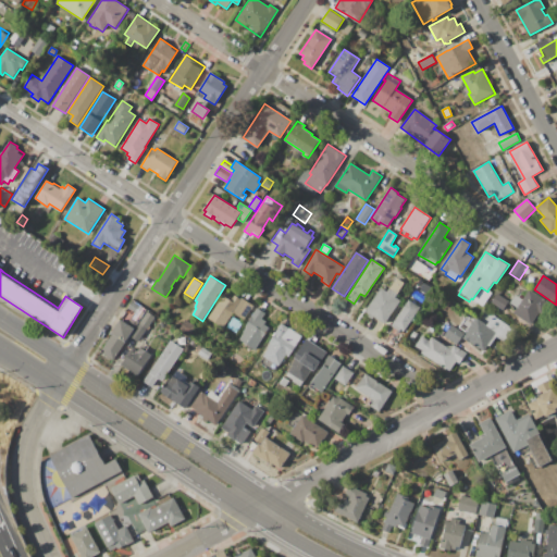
[(481,287),(472,299),(483,306),(492,293),(489,289),(487,292),(481,287)]
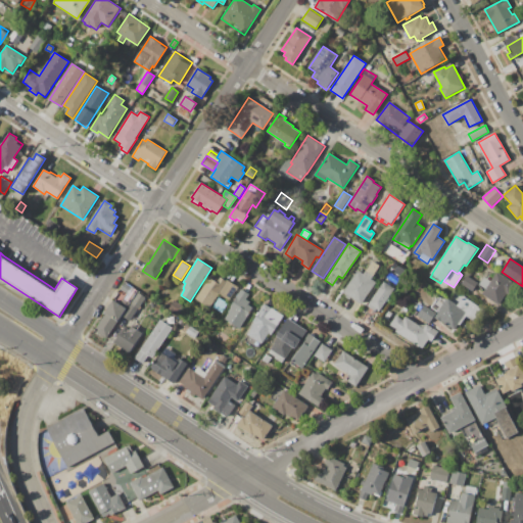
[(344,292),(359,271),(363,274),(366,271),(373,276),(371,279),(376,282),(375,284),(378,286),(365,306),(351,297),(349,299),(346,296),(347,294),(344,292)]
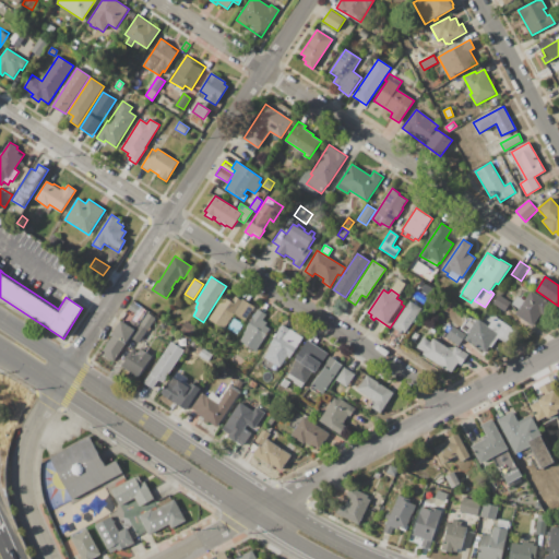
[(532,290),(552,304),(545,316),(542,314),(533,326),(516,314),(520,309),(512,305),(518,296),(525,301),(532,290)]
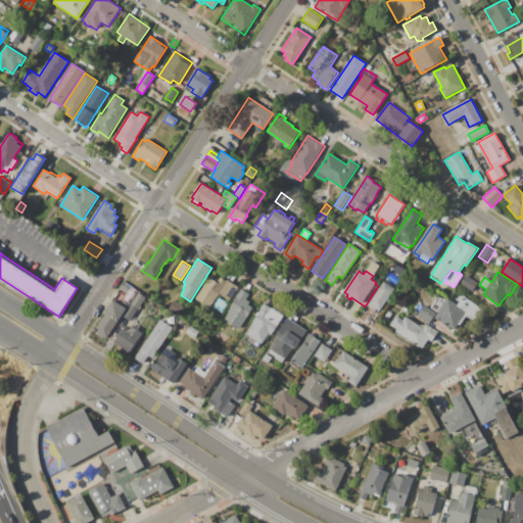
[(467,276),(478,283),(473,291),(462,284),(467,276)]
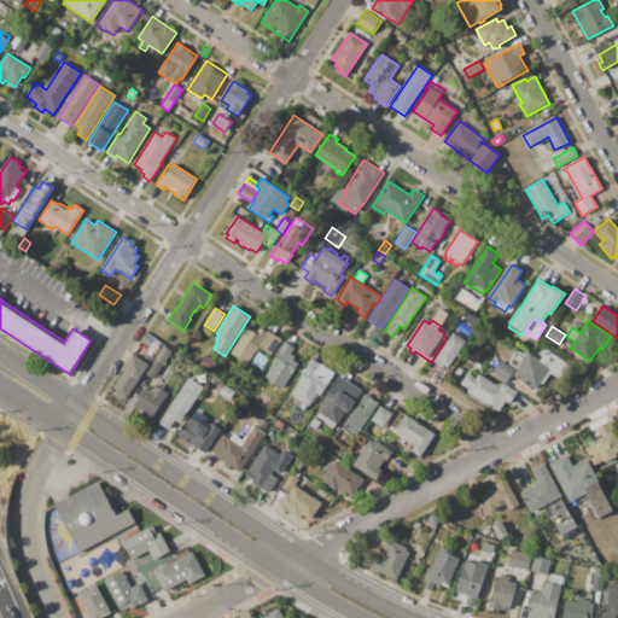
[(231,354),(248,327),(256,333),(260,327),(267,332),(268,331),(281,339),(270,355),(260,348),(248,365),(231,354)]
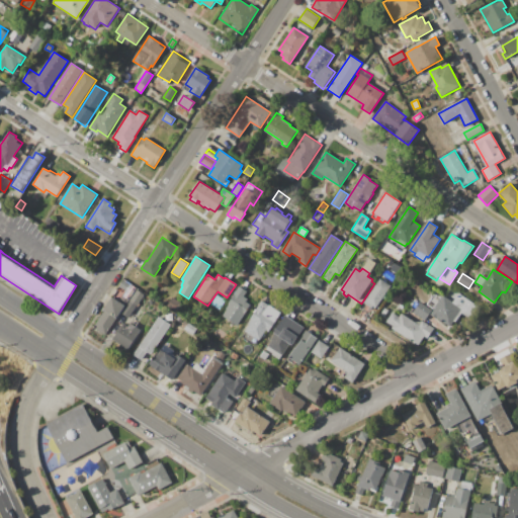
[(364,303),(379,278),(391,285),(375,308),(373,306),(371,308),(364,303)]
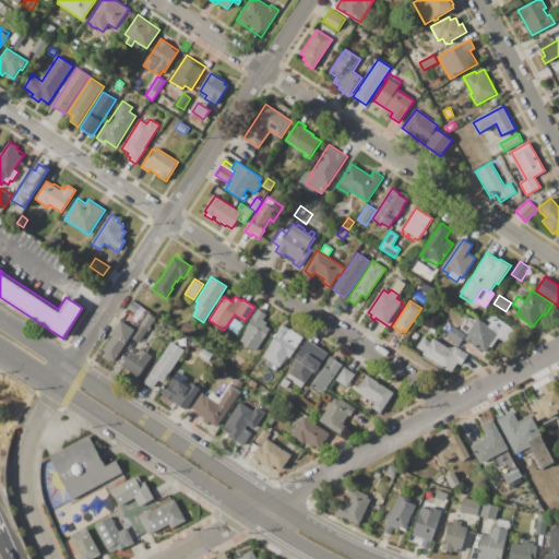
[(133,304),(140,307),(140,306),(149,311),(143,319),(129,309),(133,304)]
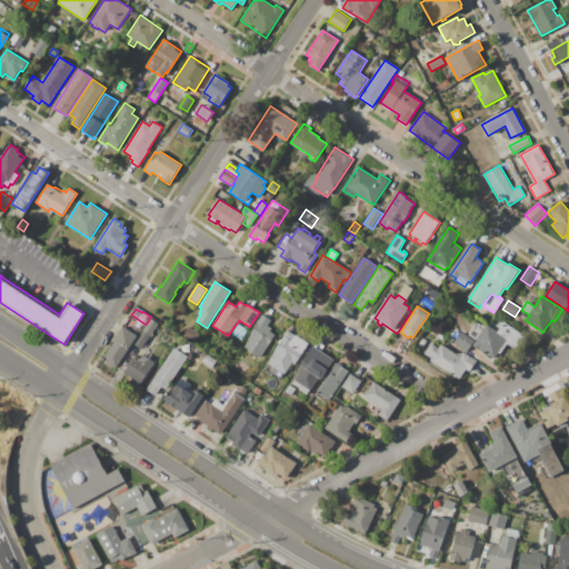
[(245,348),(249,340),(248,340),(251,335),(250,333),(262,315),(271,320),(268,326),(272,329),(270,332),(276,336),(260,359),(245,348)]
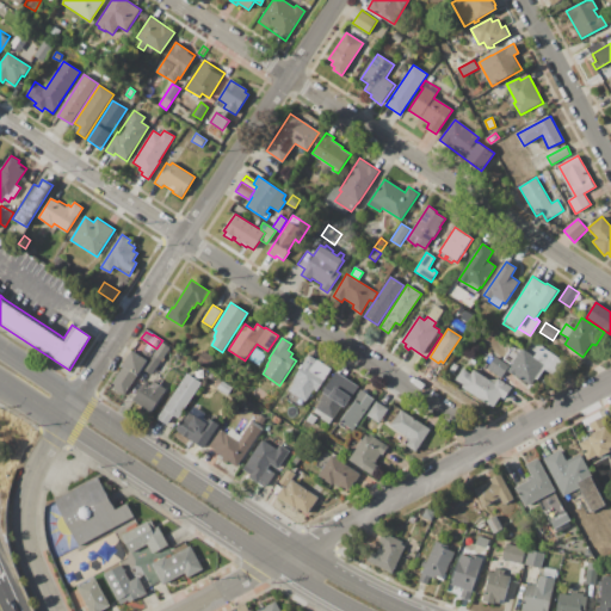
[(508,371),(512,366),(503,359),(510,350),(506,349),(508,345),(511,347),(513,344),(522,350),(523,349),(534,357),(539,349),(542,350),(543,347),(561,359),(551,374),(544,369),(532,387),(516,375),(514,376),(508,371)]
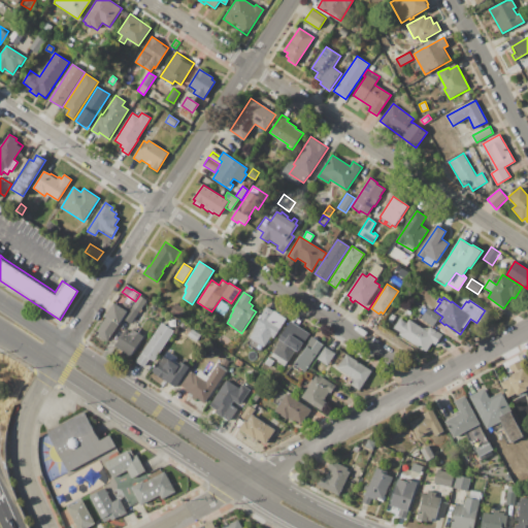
[(124,320),(132,306),(133,307),(137,300),(143,304),(131,324),(124,320)]
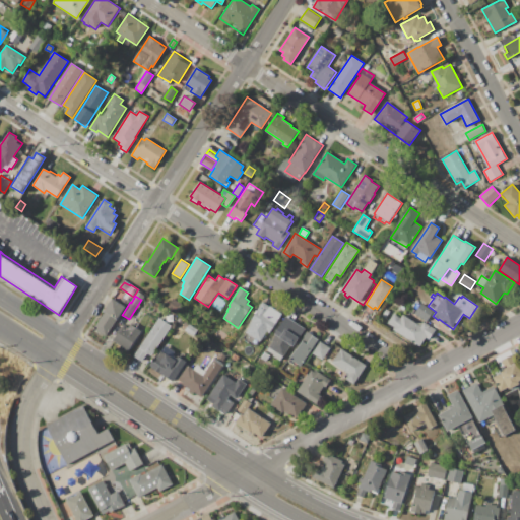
[(217,296),(226,302),(220,312),(211,306),(217,296)]
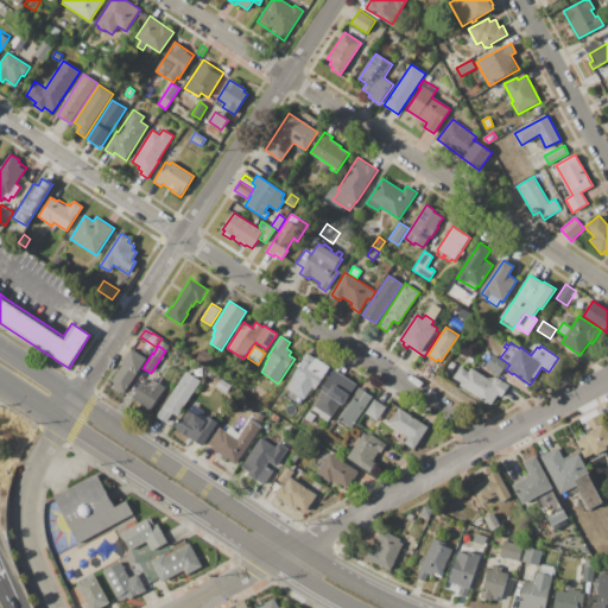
[(112,385),(124,365),(122,365),(132,349),(147,359),(125,393),(112,385)]
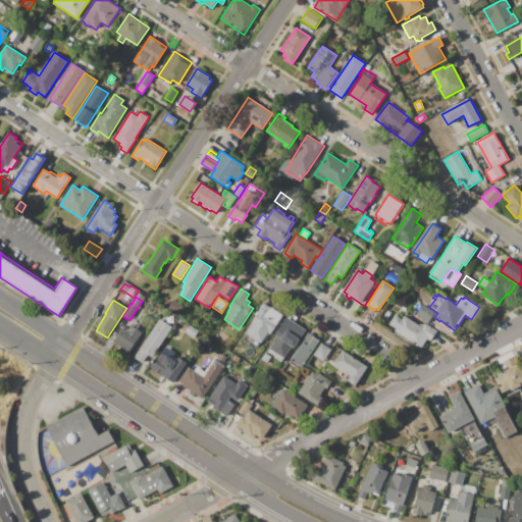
[(174,300),(185,306),(178,316),(168,309),(174,300)]
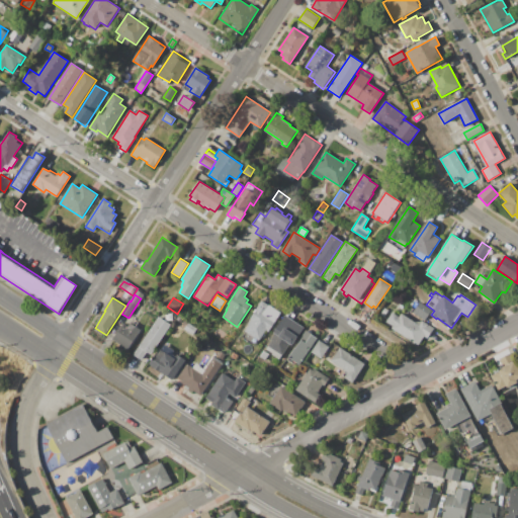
[(244,336),(246,332),(245,332),(249,325),(248,325),(251,320),(250,319),(261,300),(268,306),(269,304),(281,312),(268,332),(266,330),(259,340),(258,339),(255,343),(244,336)]
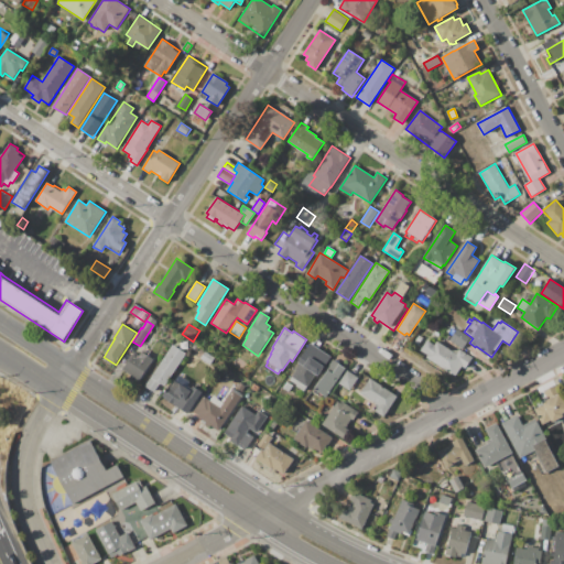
[(457,329),(470,338),(465,347),(452,338),(457,329)]
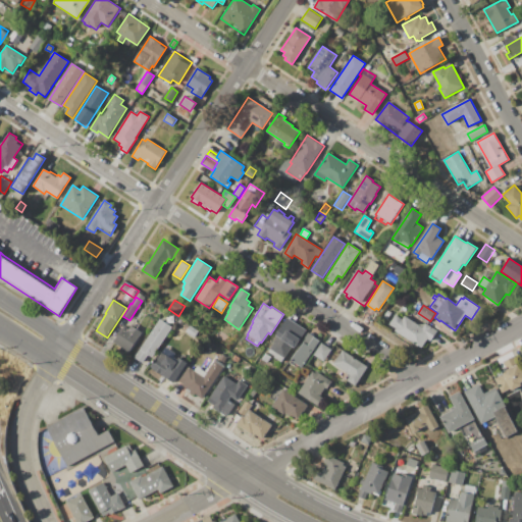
[(405,316),(423,327),(425,323),(437,330),(430,341),(427,338),(421,349),(395,331),(397,328),(389,324),(396,315),(402,319),(405,316)]
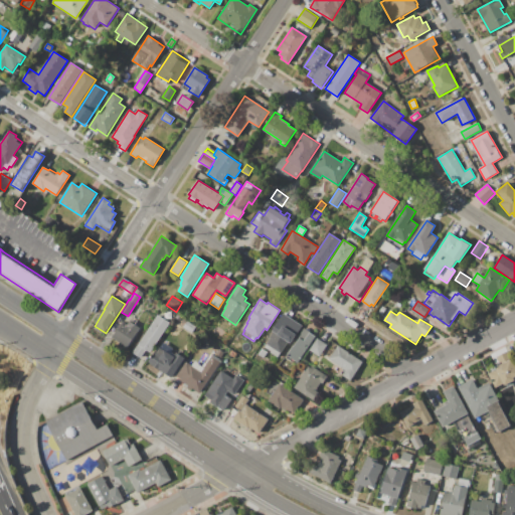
[(283,313),(303,326),(291,344),(288,342),(278,357),(264,348),(274,333),(272,332),(283,313)]
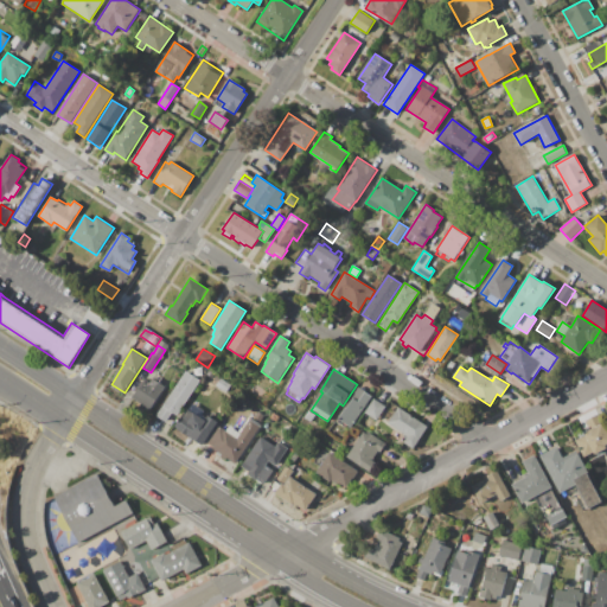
[(215,387),(221,378),(221,377),(210,370),(204,378),(215,387)]
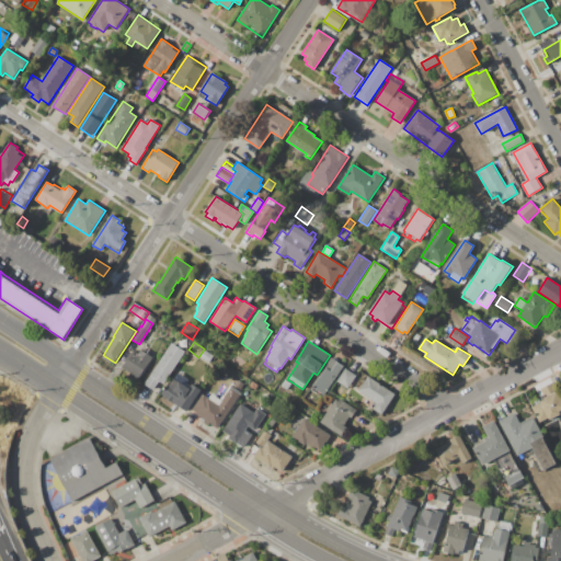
[(145,384),(172,343),(185,352),(164,385),(160,381),(153,390),(145,384)]
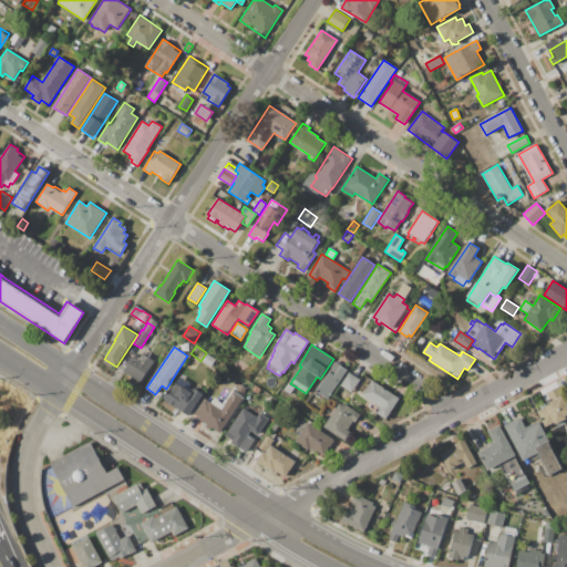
[(124,372),(135,353),(141,357),(142,353),(154,361),(141,383),(124,372)]
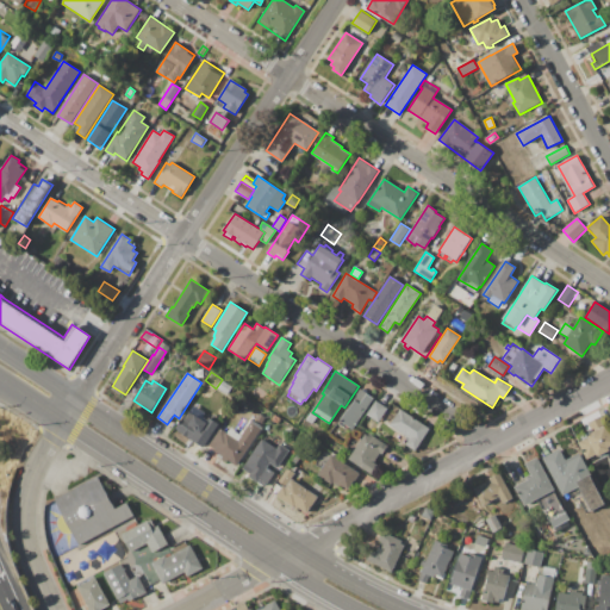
[(222,380),(230,386),(225,393),(216,388),(222,380)]
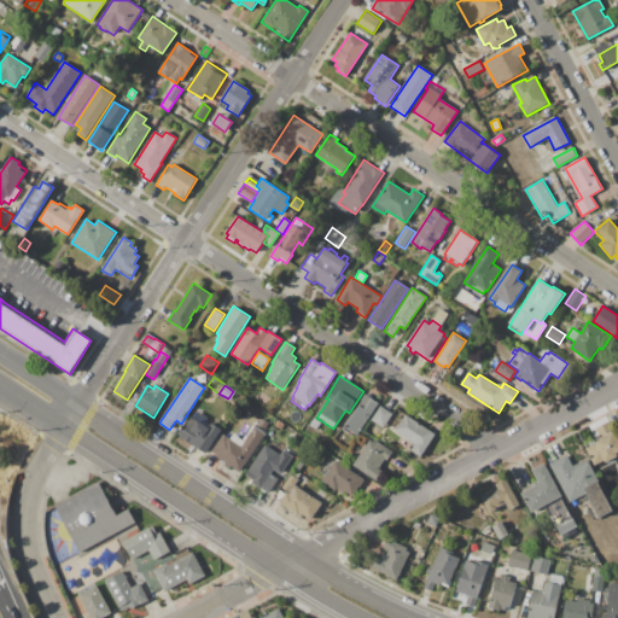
[(366,394),(373,398),(372,400),(379,404),(359,436),(344,426),(353,414),(354,414),(360,406),(357,404),(366,394)]
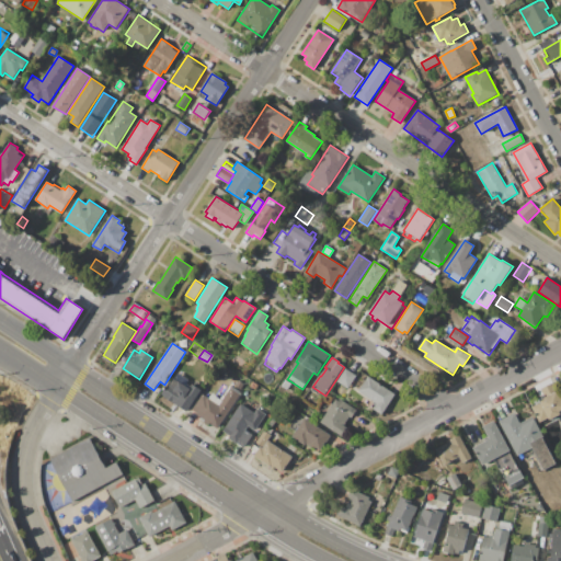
[(345,368),(357,376),(347,389),(336,381),(345,368)]
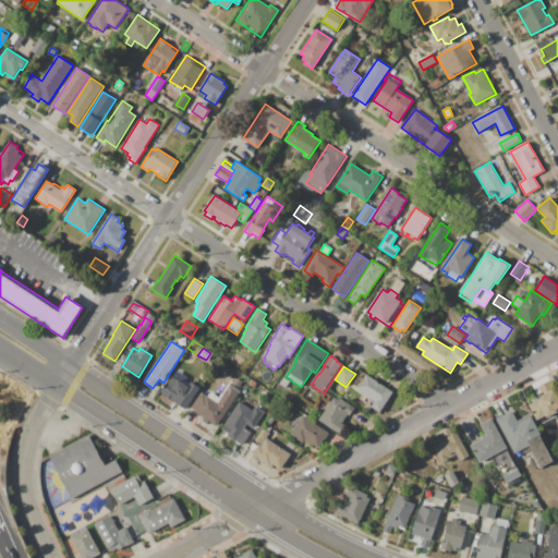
[(160,392),(172,374),(183,381),(185,380),(191,384),(192,381),(199,387),(185,409),(160,392)]
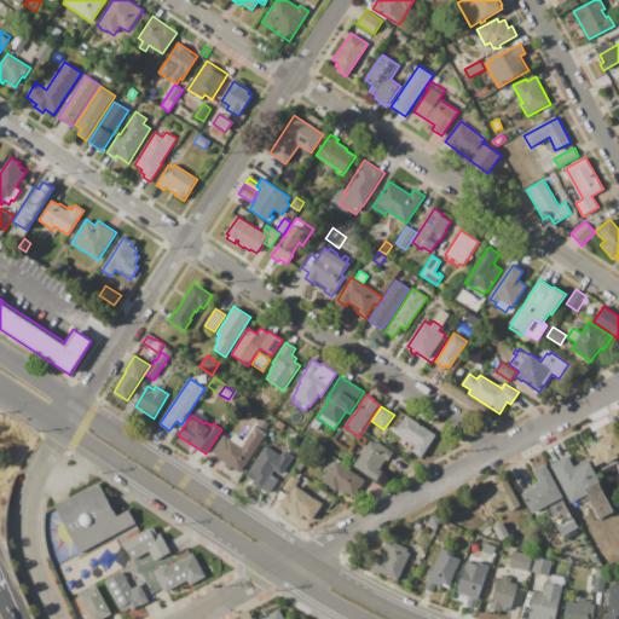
[(406,415),(437,435),(421,457),(411,451),(416,445),(395,431),(406,415)]
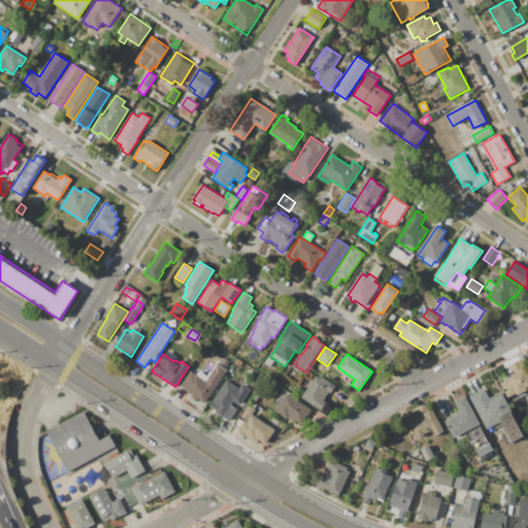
[(225,358),(230,361),(226,367),(221,364),(225,358)]
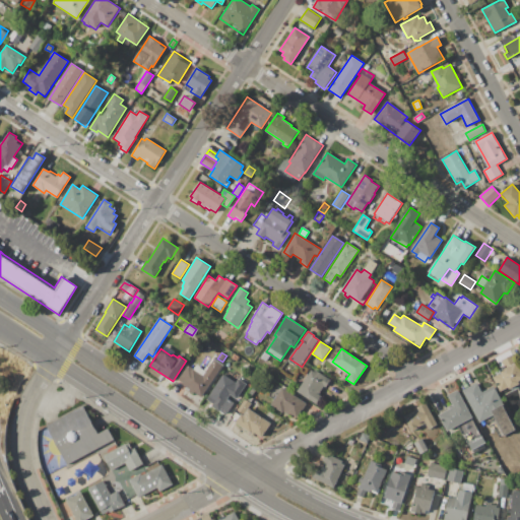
[(493,377),(501,373),(500,371),(505,368),(502,361),(513,354),(519,368),(519,380),(519,381),(519,382),(519,384),(510,389),(509,387),(501,391),(493,377)]
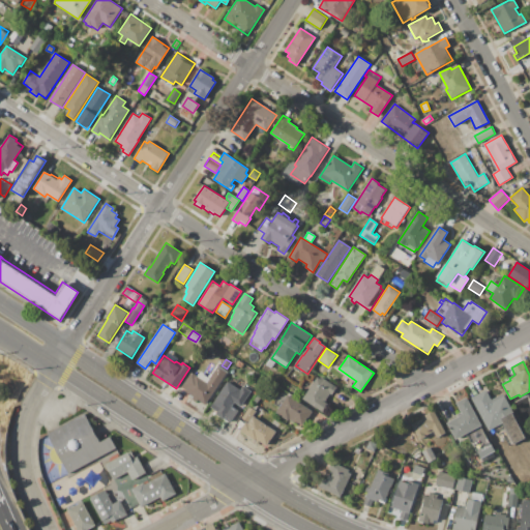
[(190,372),(198,376),(200,372),(208,377),(210,373),(212,374),(218,364),(227,371),(206,405),(199,400),(197,402),(192,399),(194,396),(186,392),(187,390),(181,387),(190,372)]
